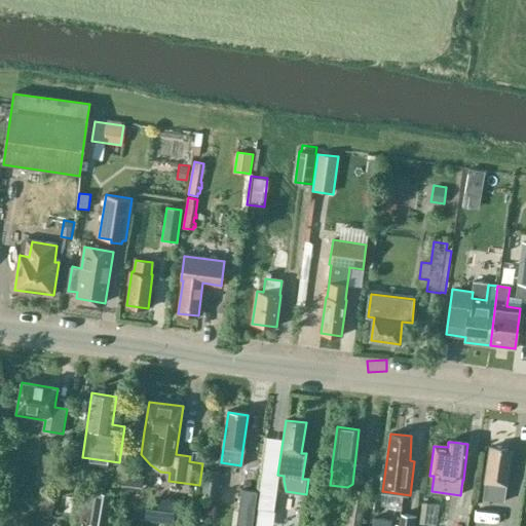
[(512,450),(490,447),(484,482),(485,482),(483,498),(502,501),(505,486),(506,486),(512,450)]
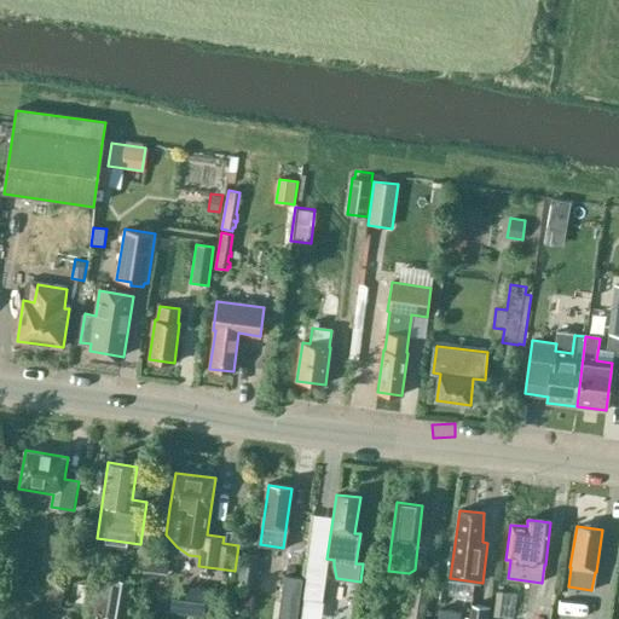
[(50,534),(47,554),(62,556),(65,537),(50,534)]
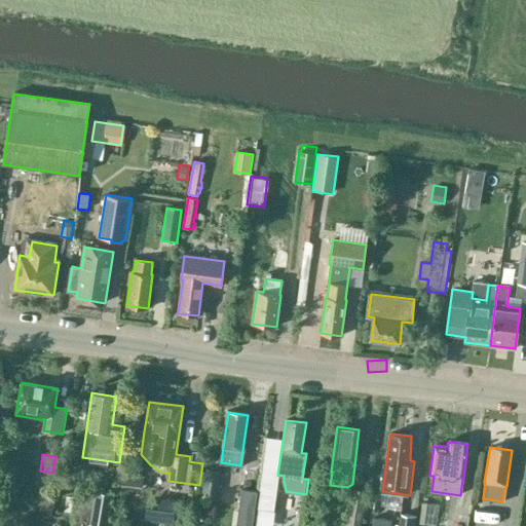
[(203,493),(219,495),(222,471),(207,468),(203,493)]
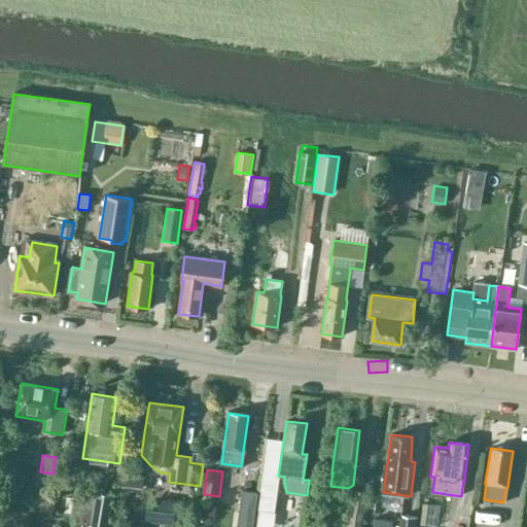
[(74,523),(98,526),(110,526),(116,494),(80,488),(74,523)]
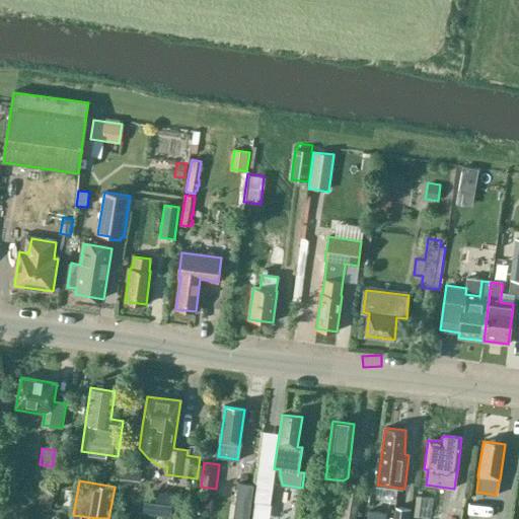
[(250,518),(255,486),(237,484),(232,518),(250,518)]
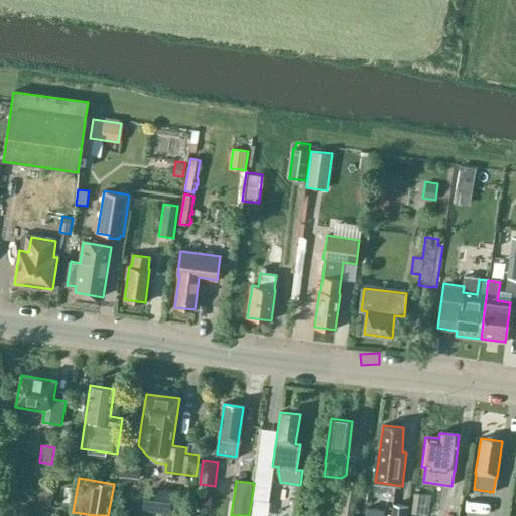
[(352,515),(358,484),(346,482),(340,515),(352,515)]
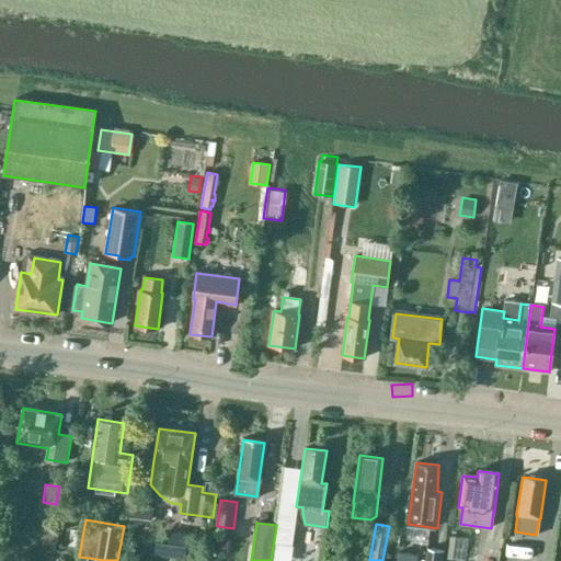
[(43,549),(55,551),(59,529),(47,527),(43,549)]
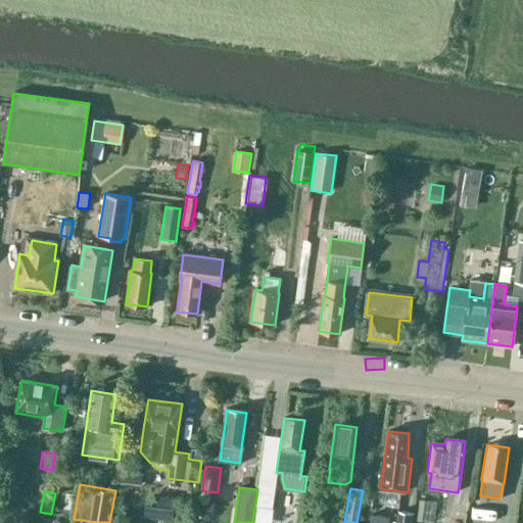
[(394,522),(414,522),(416,513),(400,511),(399,522),(395,521),(394,522)]
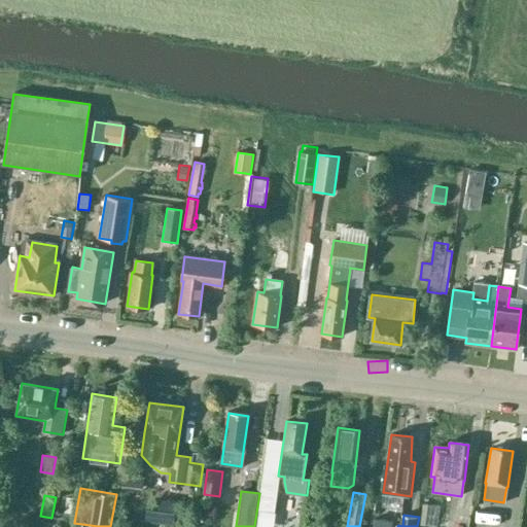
[(373,526),(391,526),(393,521),(375,518),(373,526)]
